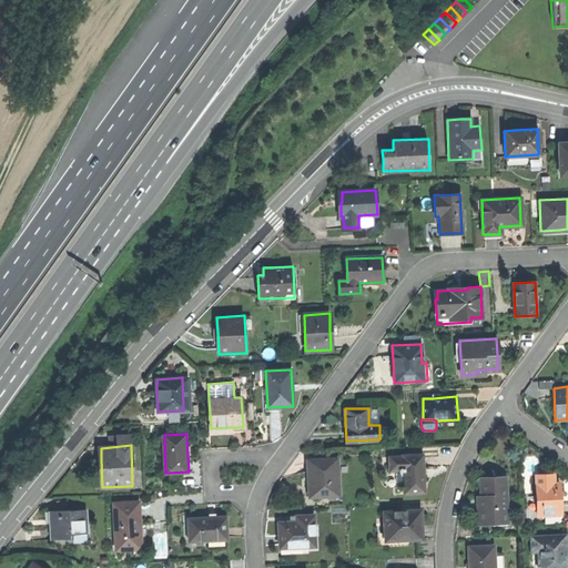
[(405,493),(425,492),(423,469),(422,454),(402,455),(402,457),(388,457),(389,472),(403,472),(405,493)]
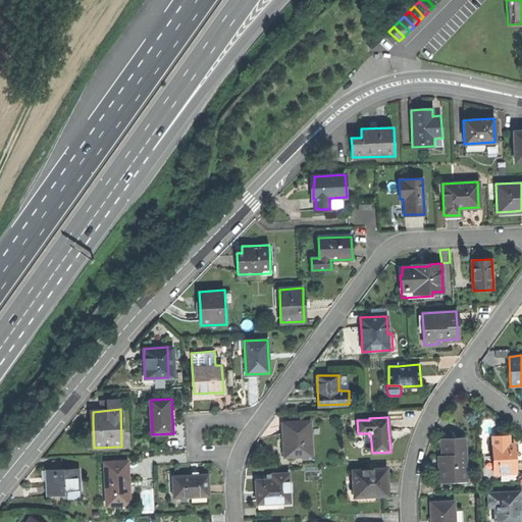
[(312,456),(310,421),(283,422),(283,439),(284,457),(312,456)]
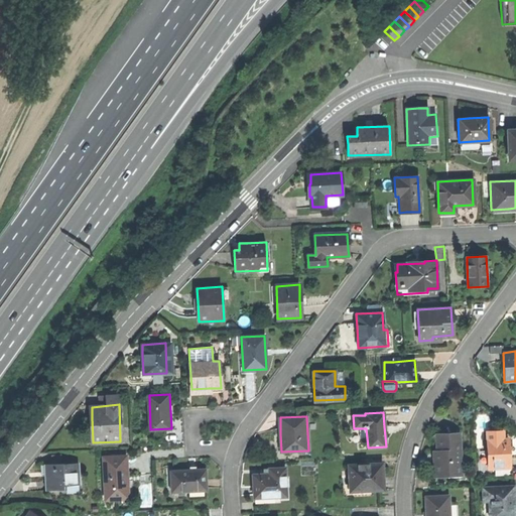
[(488,468),(510,467),(509,453),(509,437),(503,437),(502,429),(486,430),(488,468)]
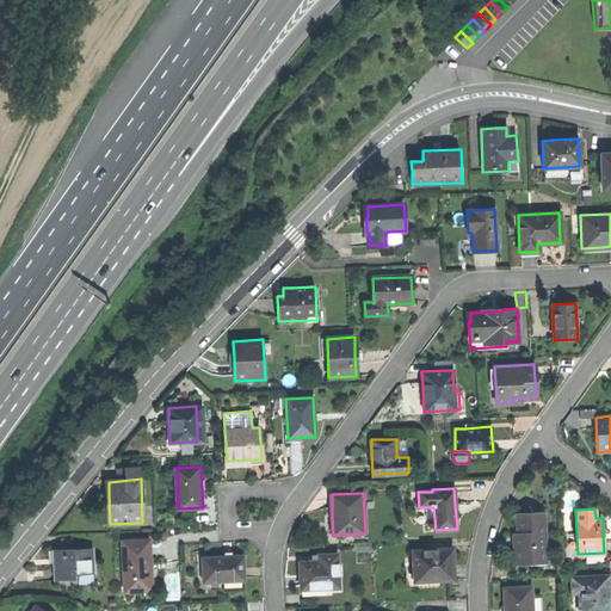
[(514,562),(545,561),(542,513),(517,514),(517,524),(517,534),(514,534),(514,562)]
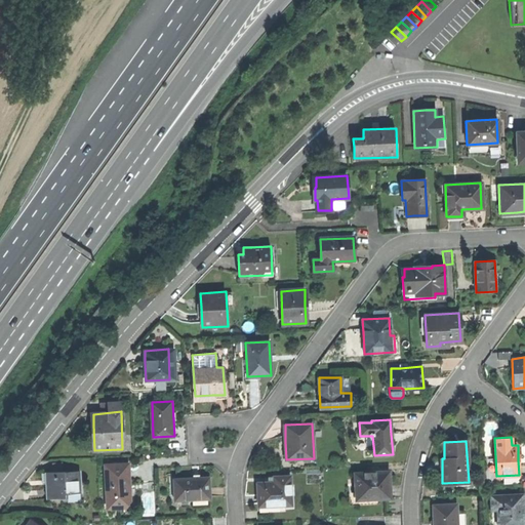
[(129,463),(106,465),(108,508),(117,507),(117,503),(128,503),(127,483),(130,483),(129,471),(129,463)]
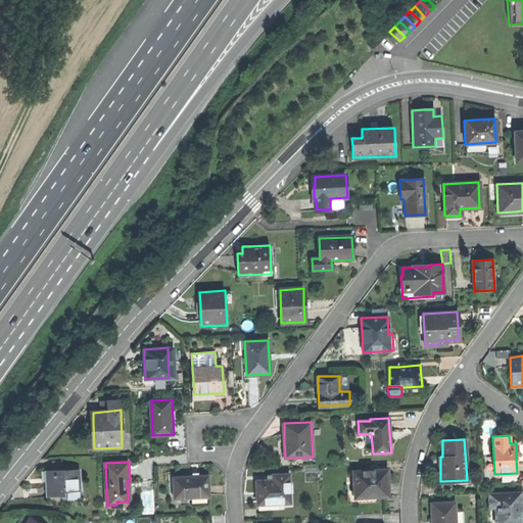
[(65,492),(81,491),(81,469),(64,470),(63,469),(46,470),(47,480),(47,496),(65,496),(65,492)]
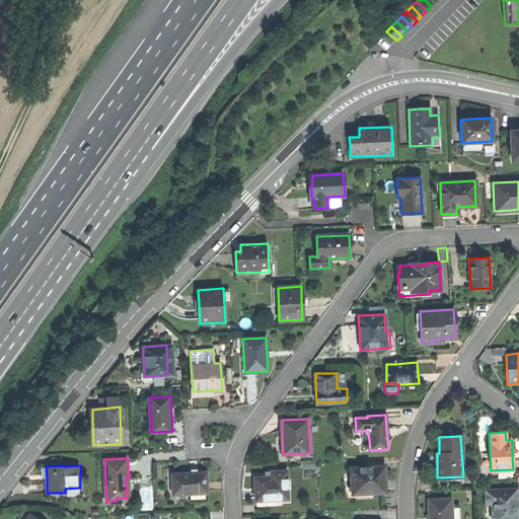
[(385,465),(351,467),(352,486),(348,486),(348,494),(386,493),(385,477),(385,465)]
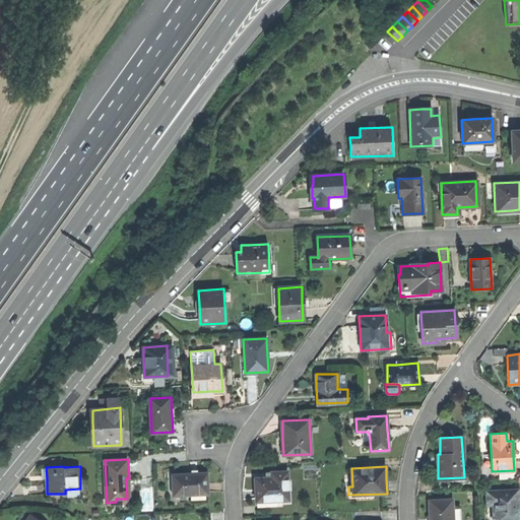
[(288,500),(287,471),(267,472),(267,477),(255,478),(256,491),(256,502),(288,500)]
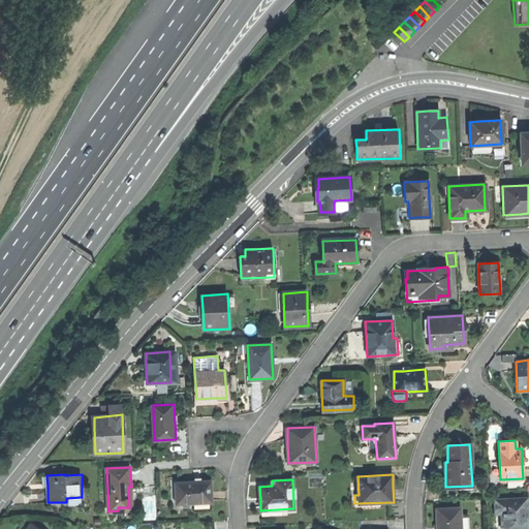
[(177,504),(212,502),(212,491),(211,480),(177,483),(177,504)]
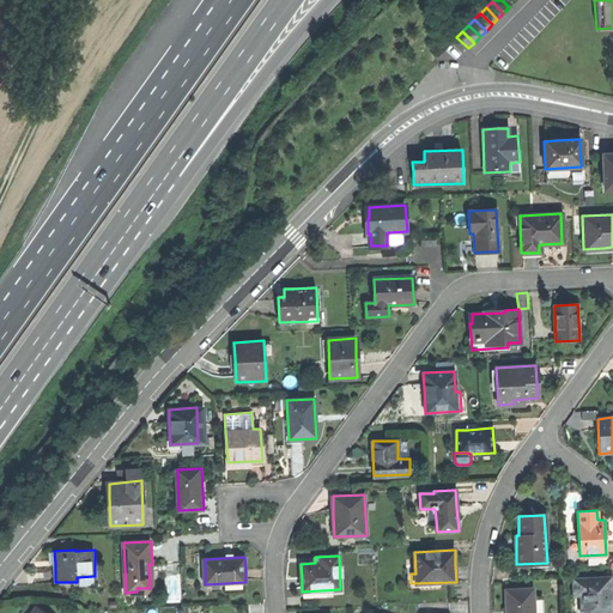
[(581,594),(581,612),(608,612),(608,602),(607,592),(610,592),(608,576),(572,578),(574,594),(581,594)]
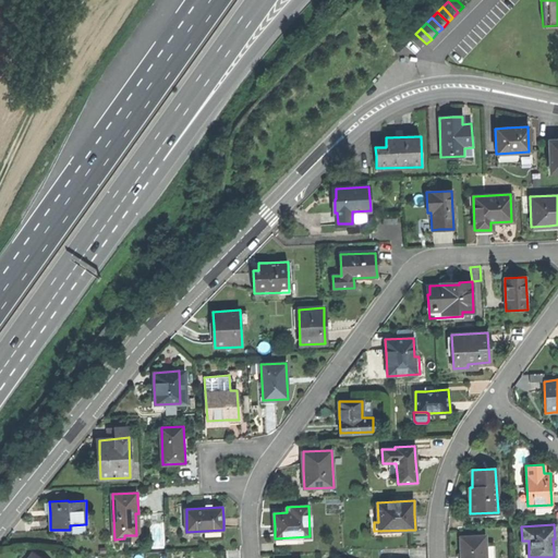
[(463,557),(485,557),(485,535),(460,536),(461,547),(461,557),(464,557),(463,557)]
